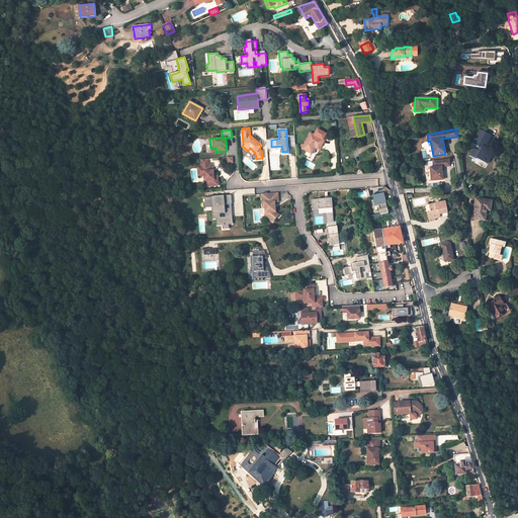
[(317,130),(314,135),(324,140),(327,135),(317,130)]
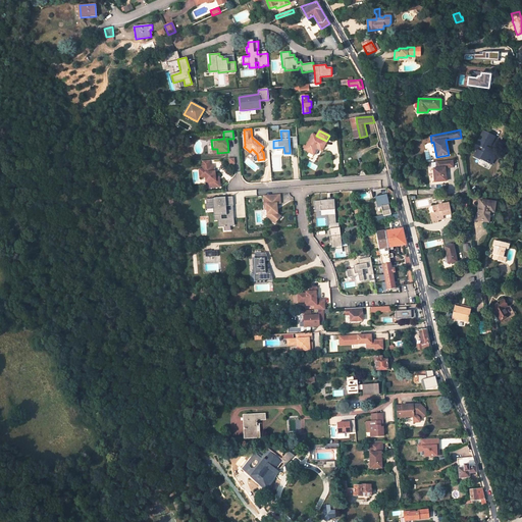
[(476,145),(485,150),(483,153),(477,150),(474,156),(480,160),(481,159),(491,164),(497,152),(488,148),(494,137),(483,131),(476,145)]
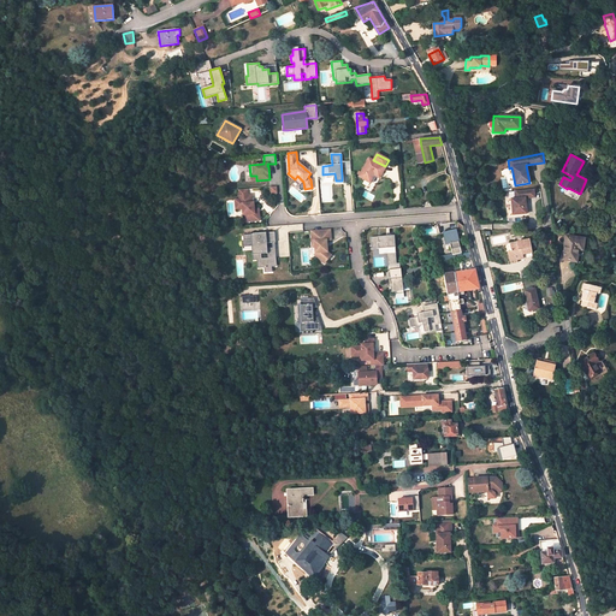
[(368,158),(359,177),(369,183),(374,175),(375,172),(380,176),(385,167),(385,166),(373,160),(368,158)]
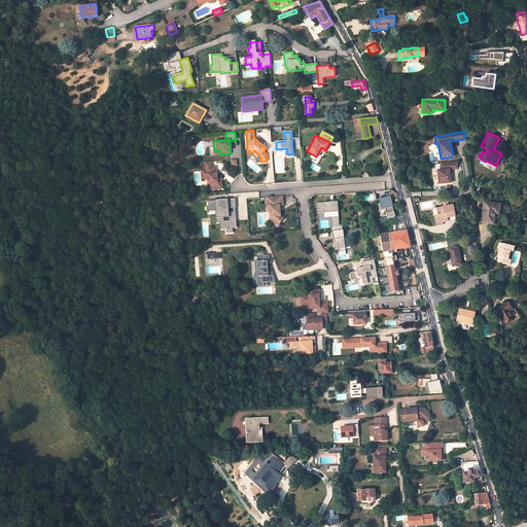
[(295,148),(295,138),(291,138),(292,150),(300,149),(300,147),(295,148)]
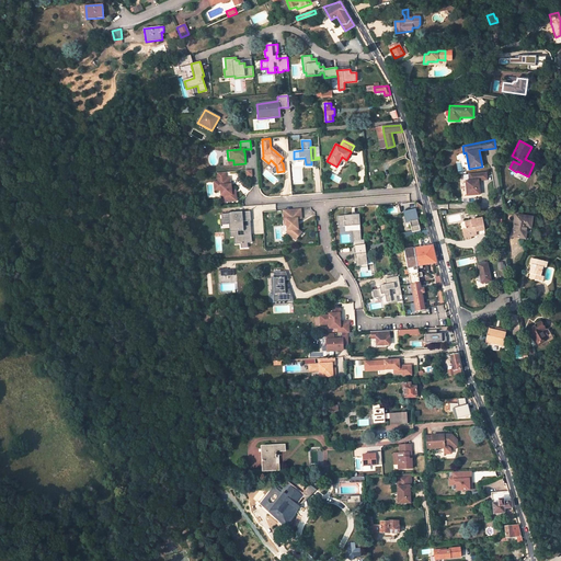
[(487,172),(469,174),(469,181),(466,181),(467,195),(479,194),(478,181),(487,180),(487,172)]
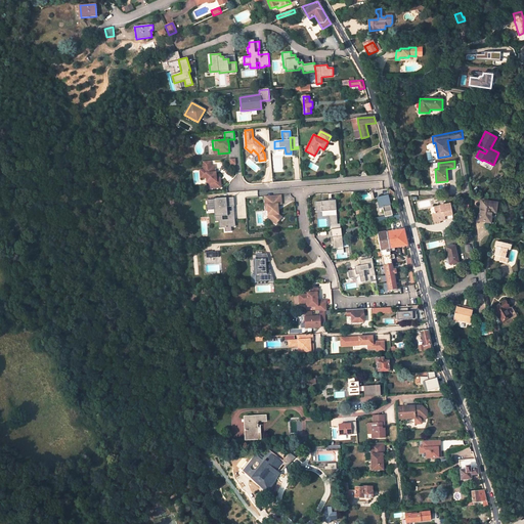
[(207,189),(221,187),(220,181),(216,181),(216,178),(216,172),(215,173),(214,166),(210,166),(203,167),(204,170),(204,178),(206,178),(207,189)]
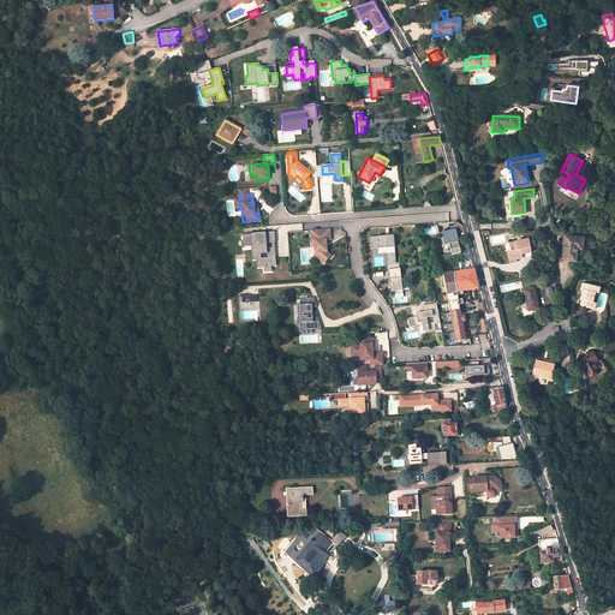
[(327,251),(327,245),(326,245),(324,244),(326,243),(326,240),(330,239),(329,230),(310,231),(311,243),(314,243),(315,252),(318,252),(318,258),(323,263),(330,255),(327,251)]
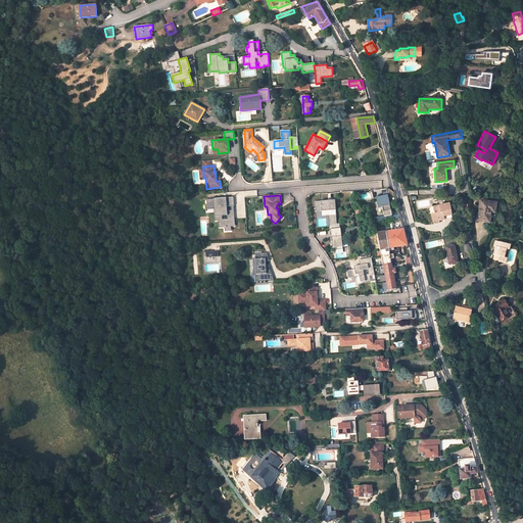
[(376,197),(378,206),(381,205),(383,212),(390,210),(387,195),(376,197)]
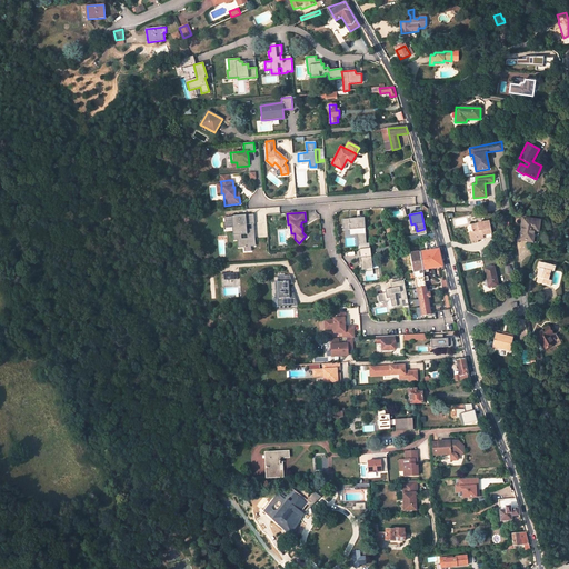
[(239,247),(243,247),(245,252),(251,251),(250,247),(255,246),(255,238),(251,238),(251,235),(252,235),(251,229),(248,230),(247,230),(247,225),(251,225),(253,225),(255,225),(253,215),(233,216),(233,217),(225,218),(225,222),(233,222),(235,228),(235,240),(239,239),(239,247)]
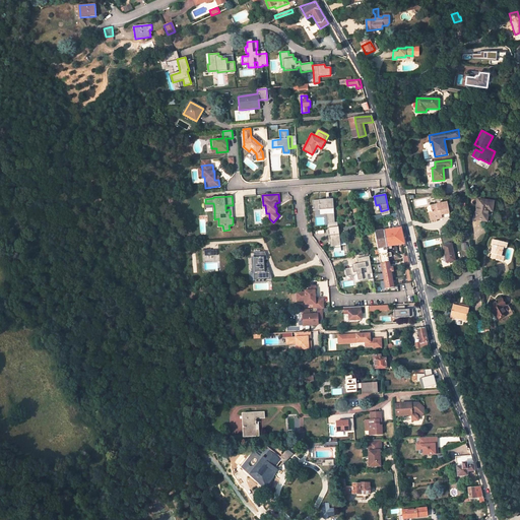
[(338,226),(337,222),(335,222),(333,199),(313,200),(314,210),(319,210),(320,215),(326,214),(327,228),(328,228),(338,226)]
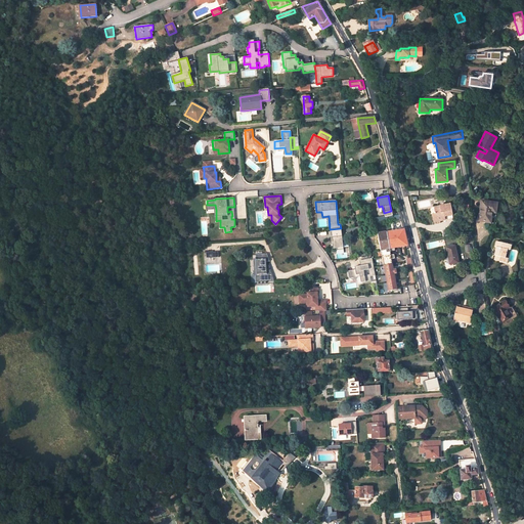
[(481,201),(478,221),(490,223),(491,213),(495,213),(496,203),(481,201)]
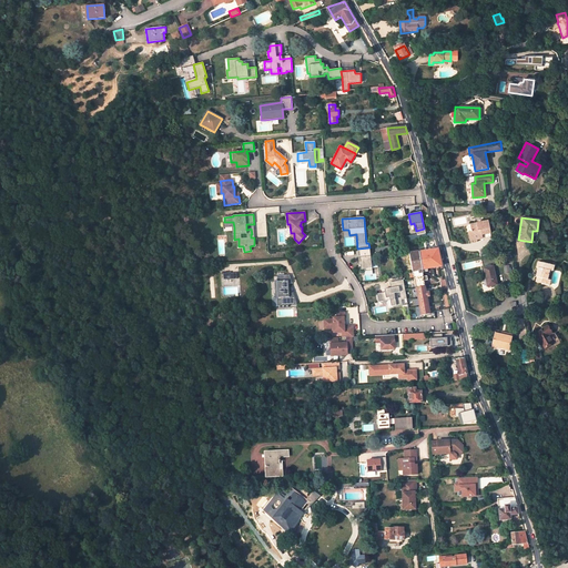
[(482,235),(490,233),(488,221),(470,224),(472,231),(467,232),(468,237),(469,241),(482,239),(482,235)]
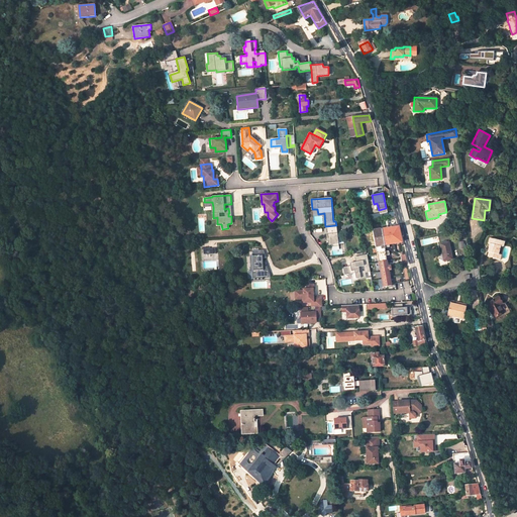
[(326,234),(327,241),(328,241),(328,245),(331,244),(332,246),(338,245),(336,225),(326,226),(327,234),(326,234)]
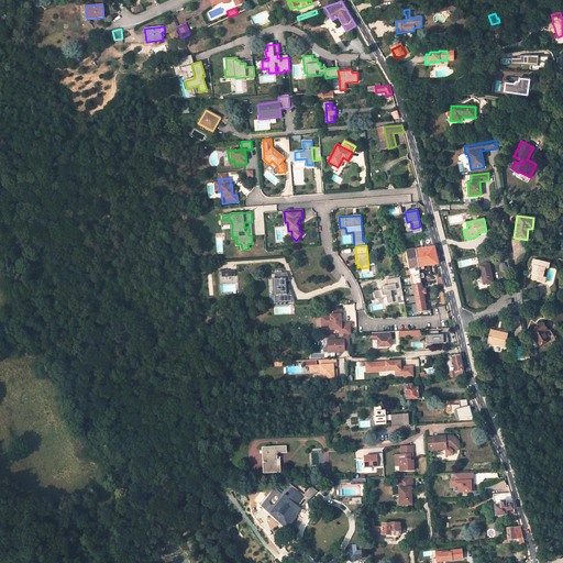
[(406,252),(417,312),(426,311),(423,295),(426,294),(424,288),(422,289),(420,278),(423,278),(422,274),(419,274),(418,267),(423,266),(438,264),(433,246),(406,252)]
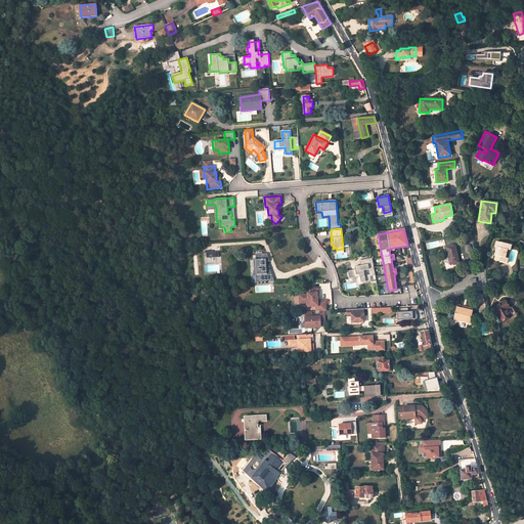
[(496,248),(493,260),(507,263),(511,245),(496,242),(494,247),(496,248)]
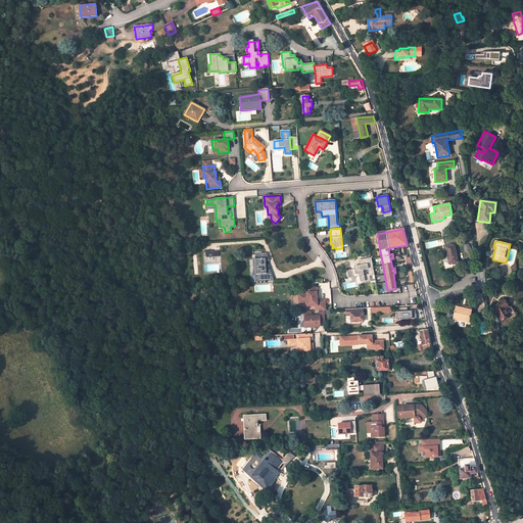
[(454,245),(445,247),(448,264),(458,262),(454,245)]
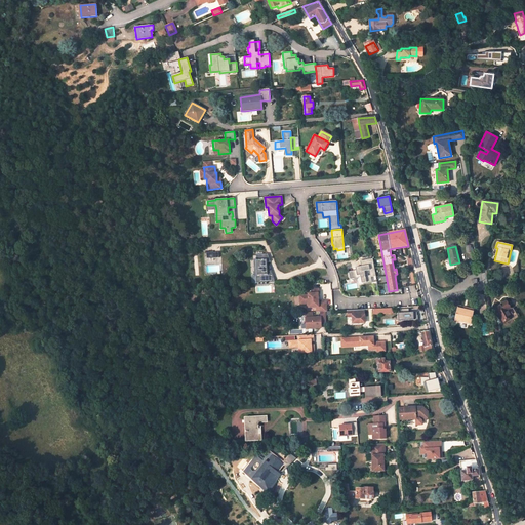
[(268,254),(255,254),(256,255),(256,260),(255,260),(255,267),(255,271),(256,283),(275,282),(271,272),(267,272),(267,266),(267,263),(270,261),(268,254)]
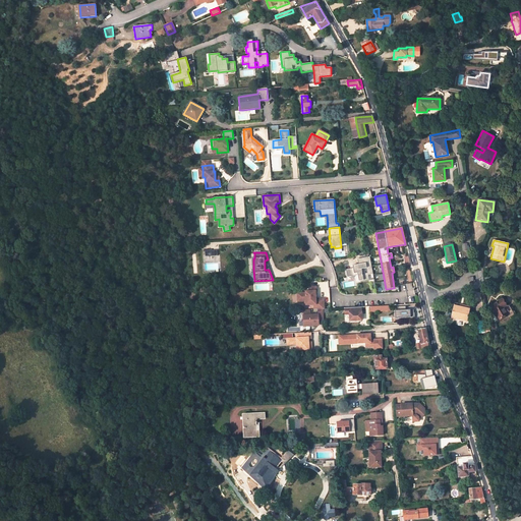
[(368,275),(373,274),(369,256),(357,258),(358,265),(352,266),(353,268),(354,274),(357,273),(357,275),(358,281),(360,281),(368,279),(368,275)]
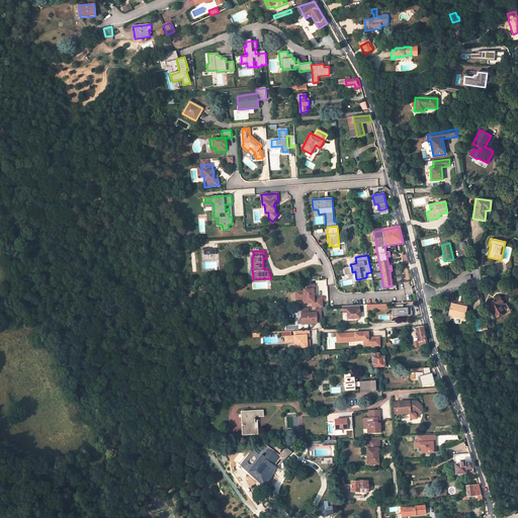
[(352,272),(351,266),(344,268),(345,275),(355,273),(355,271),(352,272)]
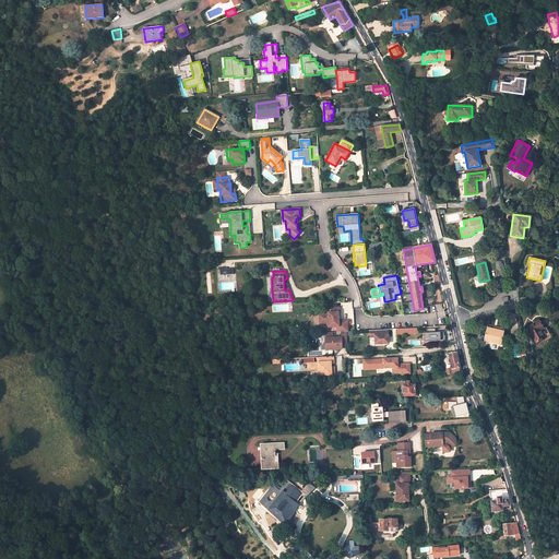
[(319,314),(320,323),(326,323),(328,328),(336,326),(337,332),(346,332),(348,332),(347,320),(339,321),(339,312),(340,312),(340,308),(332,308),(332,312),(328,312),(328,314),(319,314)]
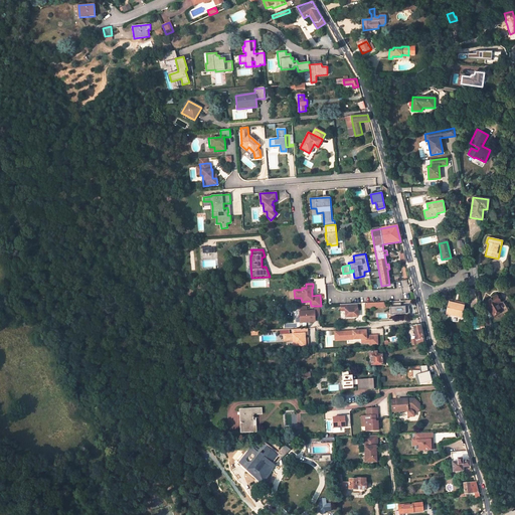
[(484,303),(493,317),(501,311),(497,304),(500,302),(496,295),(484,303)]
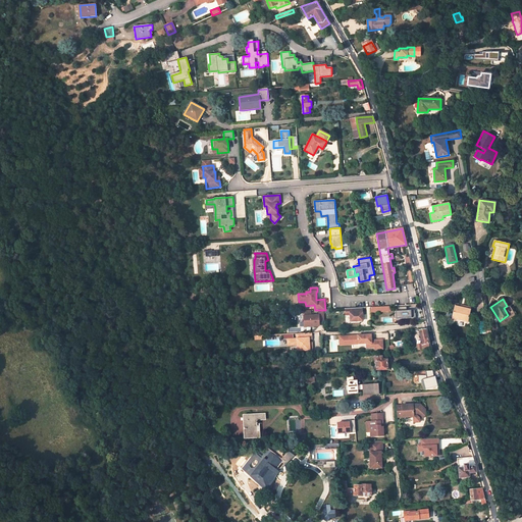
[(467,322),(470,308),(464,306),(463,308),(460,307),(455,306),(452,318),(467,322)]
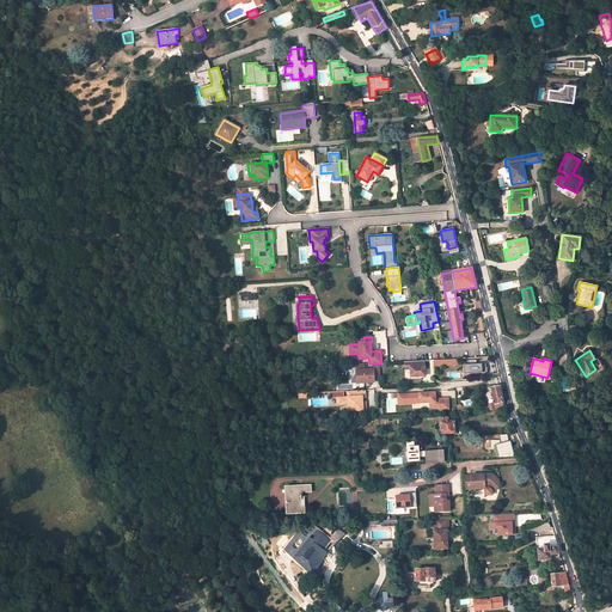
[(426,375),(424,361),(404,362),(405,369),(410,368),(411,377),(426,375)]
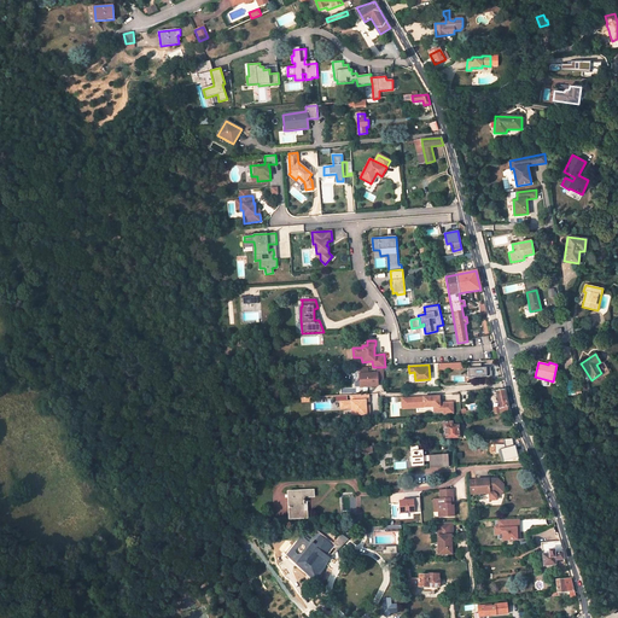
[(491,366),(468,367),(468,377),(491,375),(491,366)]
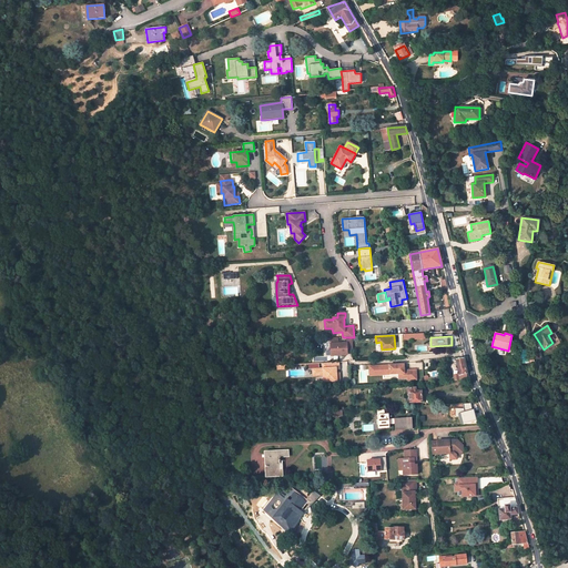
[(353,348),(352,337),(343,337),(330,338),(331,356),(344,355),(347,353),(347,350),(353,348)]
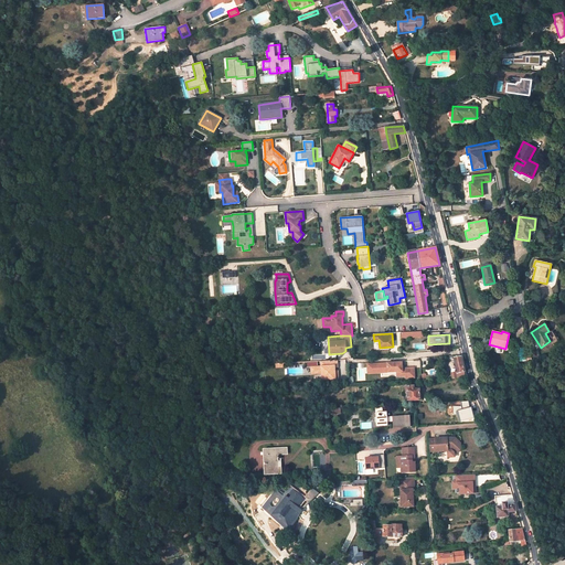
[(454,358),(457,372),(451,373),(452,379),(465,377),(460,358),(454,358)]
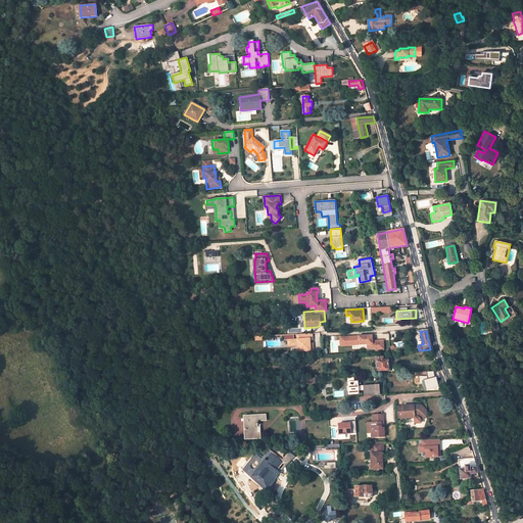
[(297,334),(297,339),(290,339),(291,345),(297,345),(298,351),(313,350),(313,342),(310,342),(310,340),(313,340),(312,333),(297,334)]
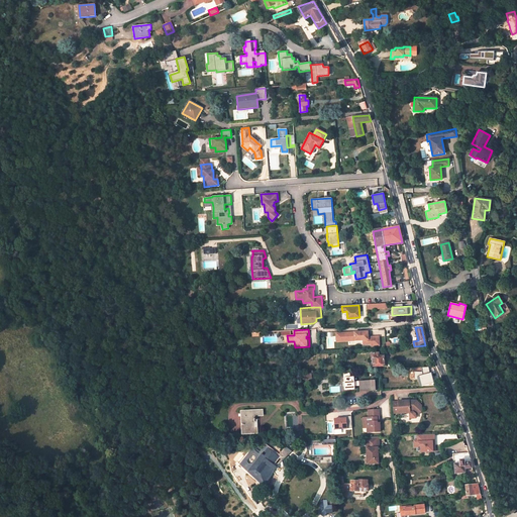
[(353,331),(353,335),(354,340),(363,339),(363,342),(371,341),(371,344),(379,344),(379,335),(368,336),(367,330),(353,331)]
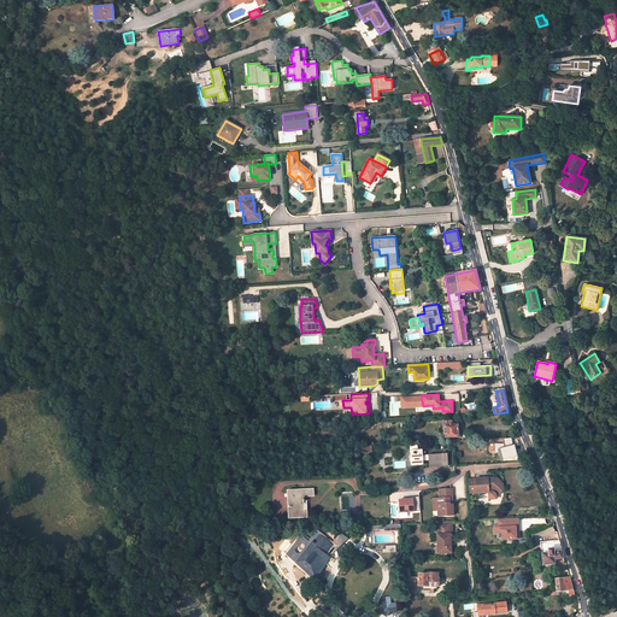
[(457,438),(457,425),(451,425),(451,422),(445,422),(445,438),(457,438)]
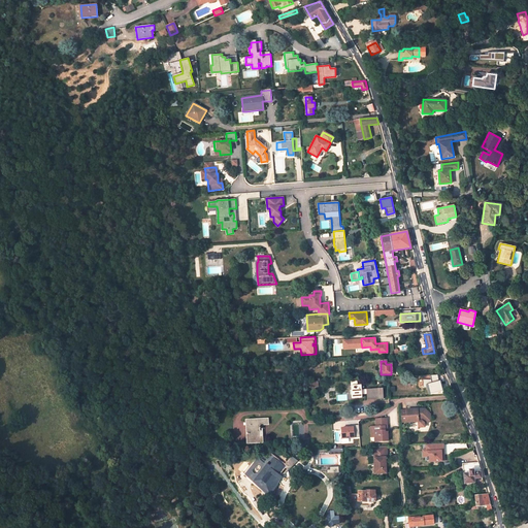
[(351,386),(352,399),(362,398),(362,395),(366,394),(367,400),(384,399),(383,388),(361,390),(361,385),(358,386),(357,381),(351,382),(351,386)]
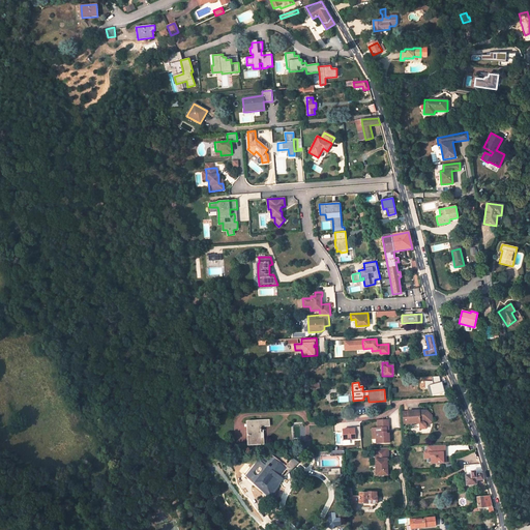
[(431,395),(437,394),(437,392),(443,390),(441,383),(431,385),(432,388),(429,389),(431,395)]
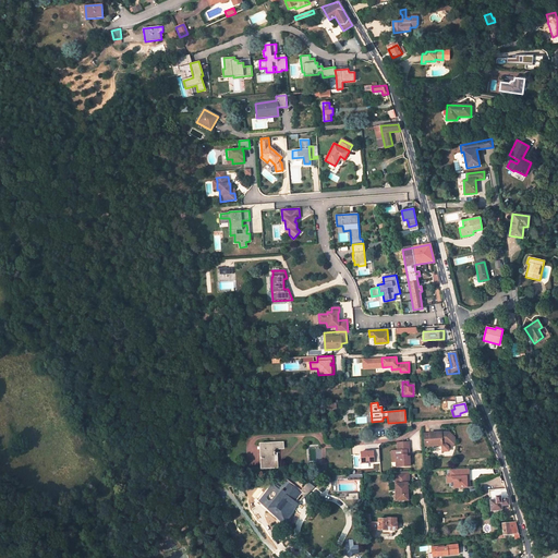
[(446,433),(429,433),(429,447),(441,446),(441,445),(445,445),(448,447),(451,447),(455,444),(455,437),(450,433),(449,435),(446,433)]
